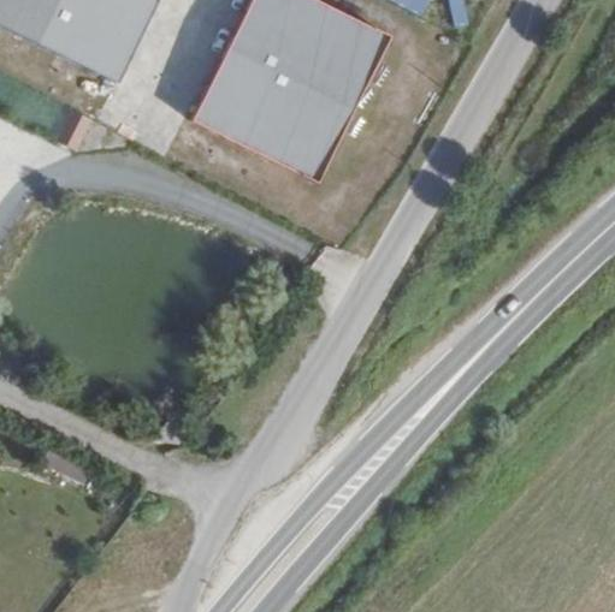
[(0,0),(0,27),(118,85),(160,0),(0,0)]
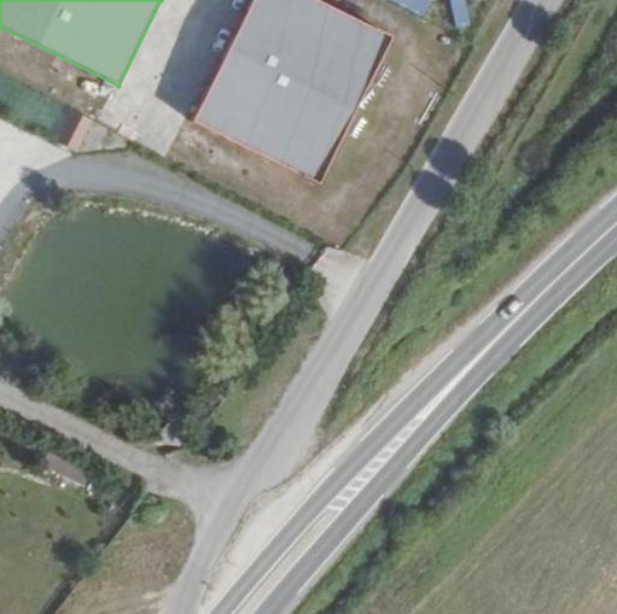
[(393,35),(320,0),(252,0),(192,122),(321,183),(393,35)]
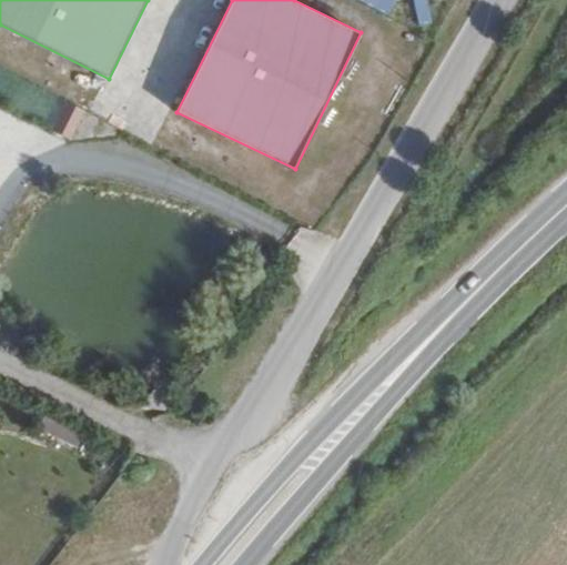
[(370,0),(391,10),(395,0),(370,0)]
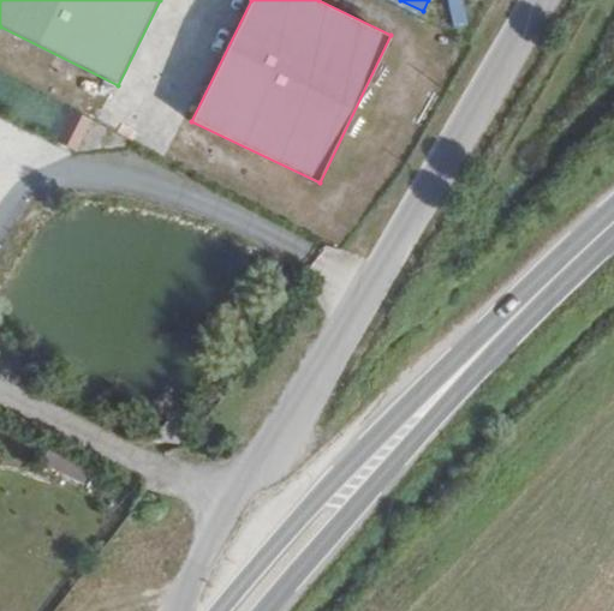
[(91,118),(72,108),(59,141),(81,149),(91,118)]
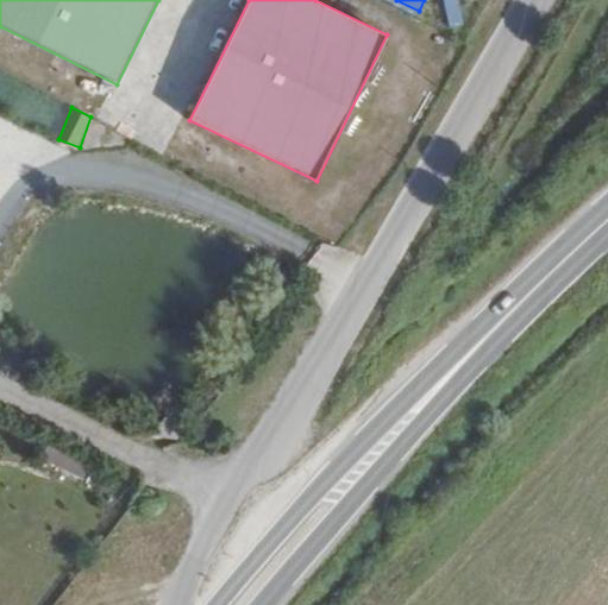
[(146,436),(158,436),(167,438),(154,426),(146,436)]
